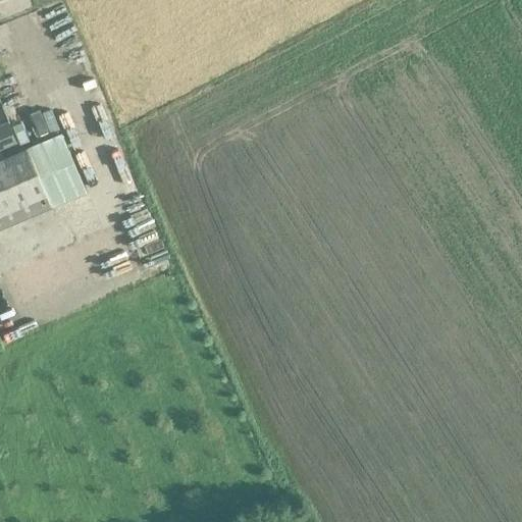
[(53,57),(58,67),(74,60),(70,50),(53,57)]
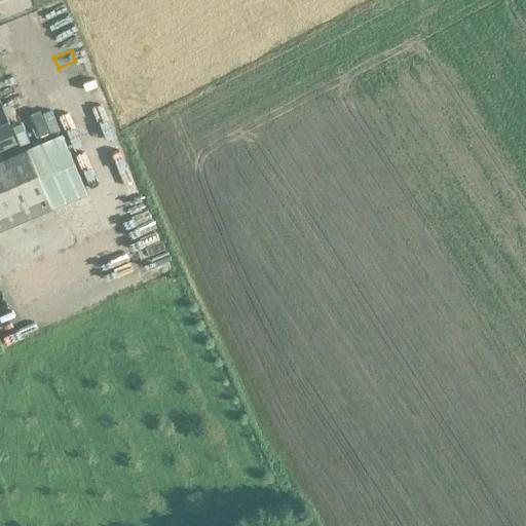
[(0,102),(1,106),(23,101),(21,90),(0,94),(0,102)]
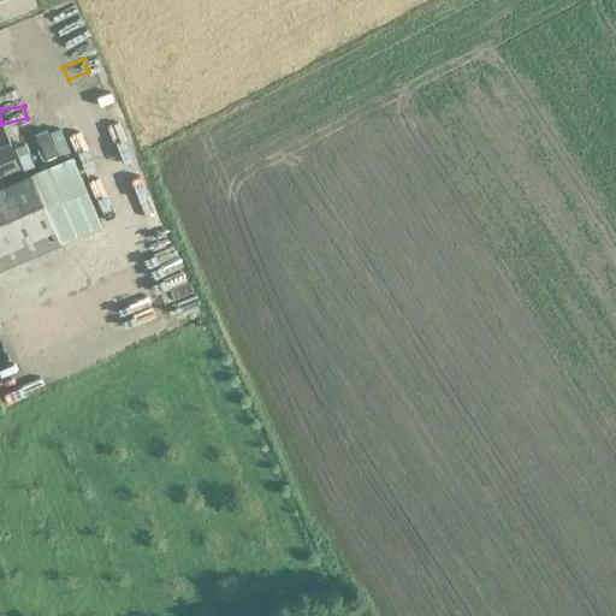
[(24,125),(30,147),(60,140),(54,118),(24,125)]
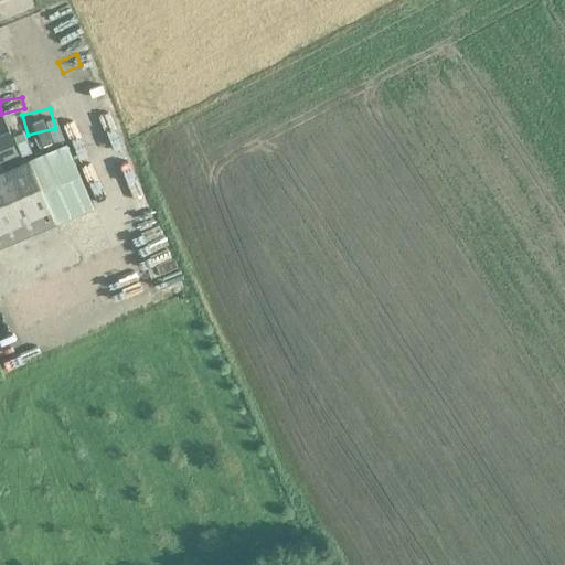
[(0,136),(0,160),(14,155),(6,134),(0,136)]
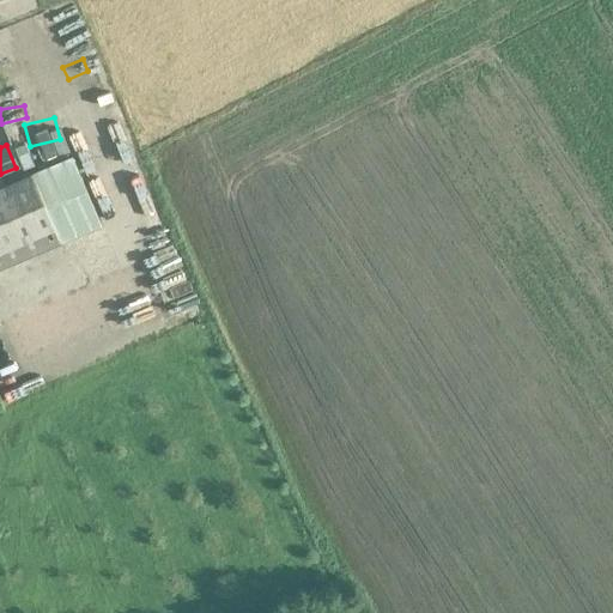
[(72,156),(0,187),(0,266),(101,223),(72,156)]
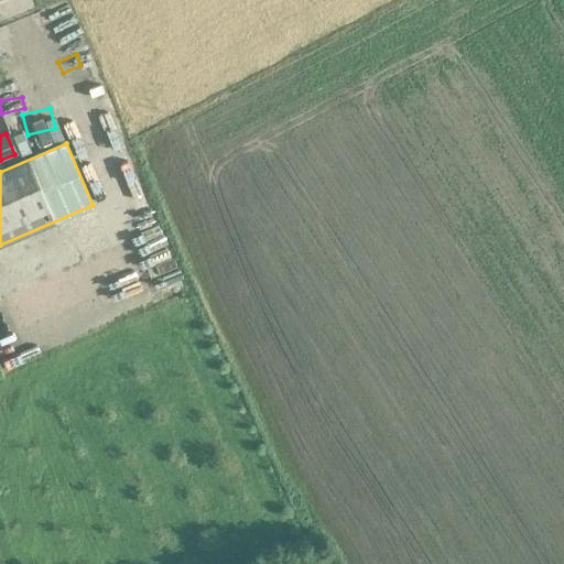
[(109,296),(114,307),(133,301),(130,290),(109,296)]
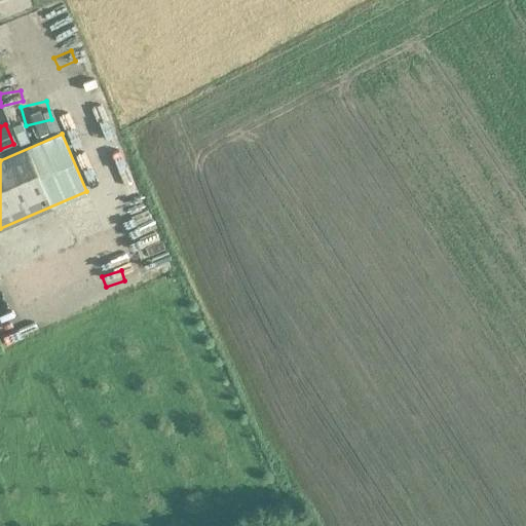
All buildings are outlined.
